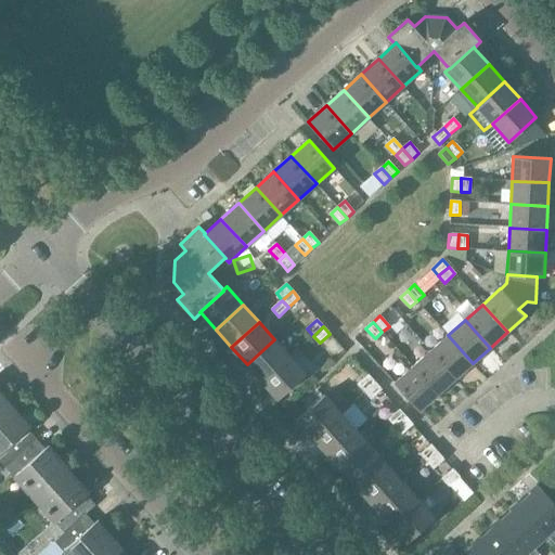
[(473,363),(448,335),(430,351),(455,378),(473,363)]
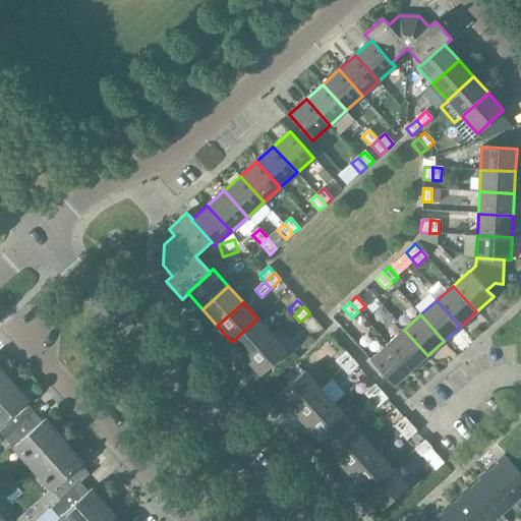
[(257,319),(232,342),(246,358),(273,335),(257,319)]
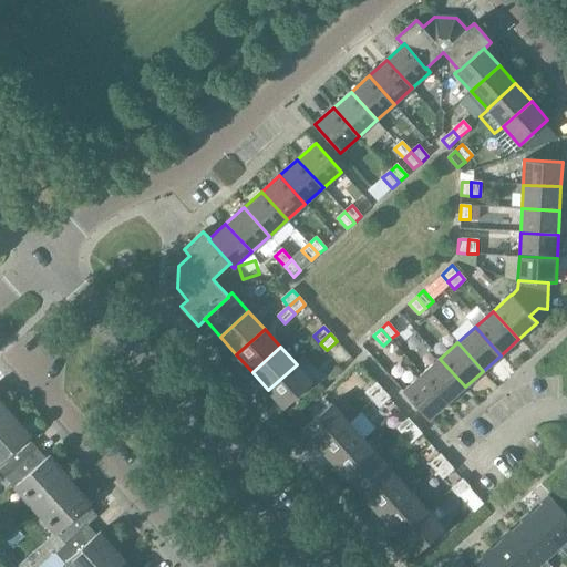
[(465,387),(440,359),(422,374),(447,403),(465,387)]
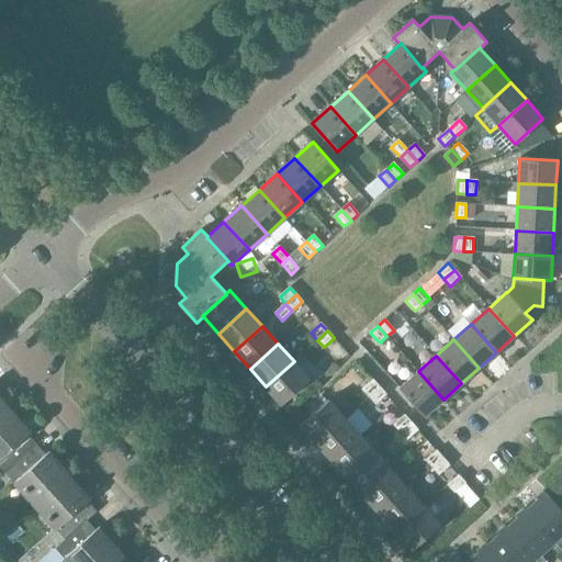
[(294,361),(266,386),(282,404),(310,379),(294,361)]
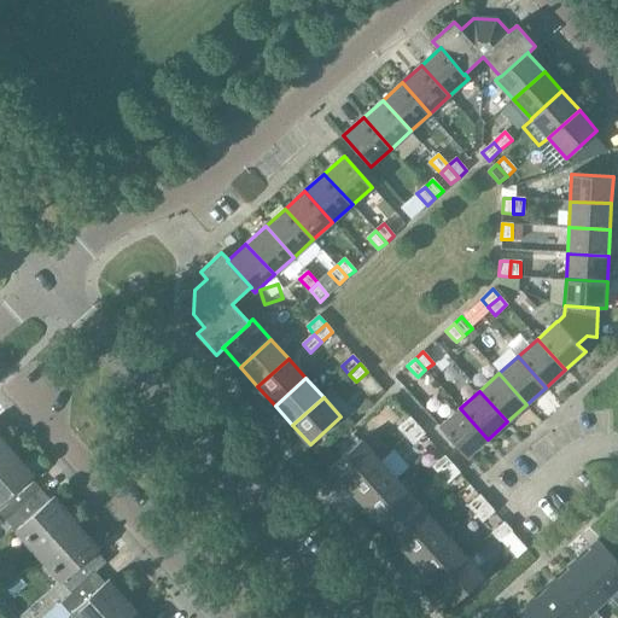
[(488,439),(460,408),(439,426),(467,458),(488,439)]
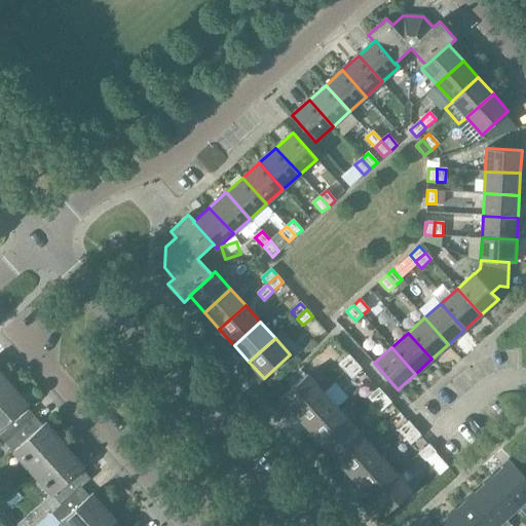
[(345,371),(355,363),(349,355),(339,365),(345,371)]
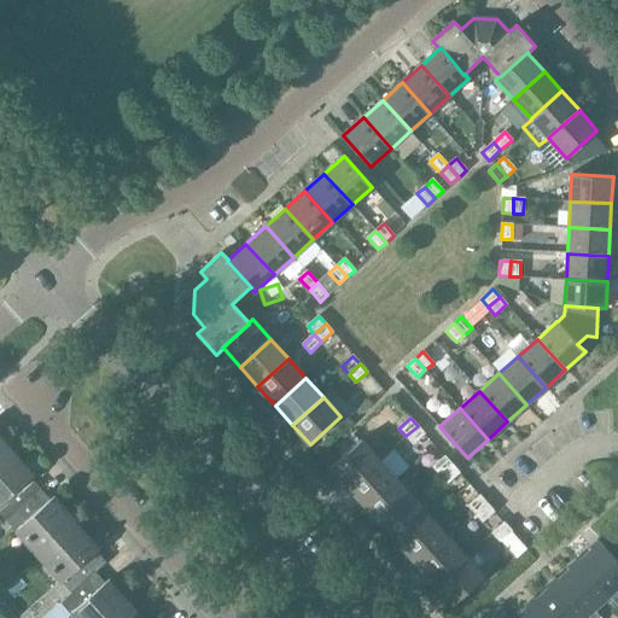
[(418,426),(406,436),(413,444),(424,433),(418,426)]
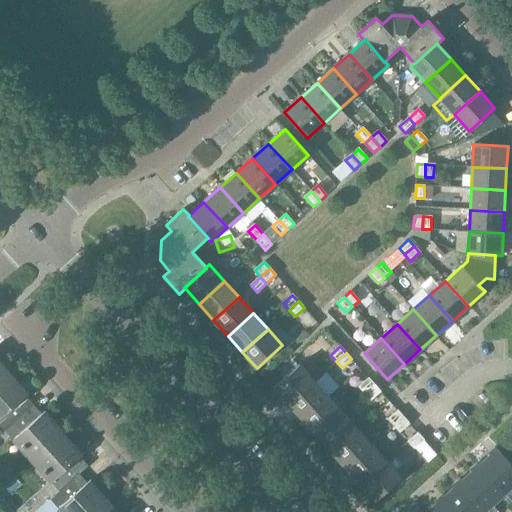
[(0,380),(10,372),(0,360),(0,380)]
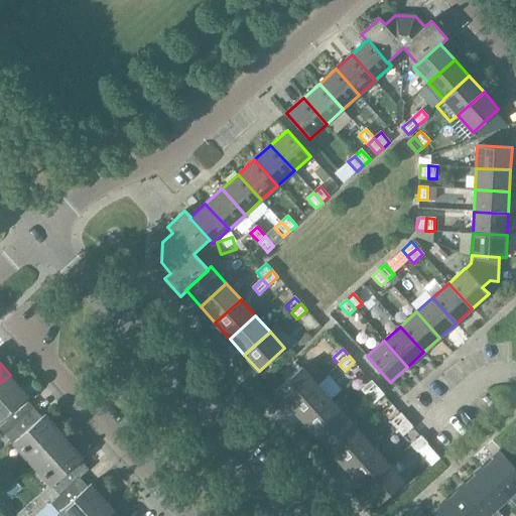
[(276,390),(291,407),(316,384),(301,367),(276,390)]
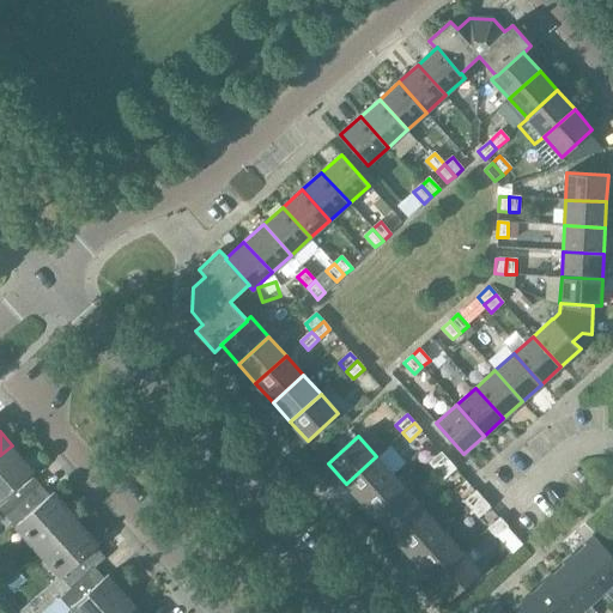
[(0,509),(6,516),(41,485),(30,474),(35,471),(12,445),(0,455),(0,509)]
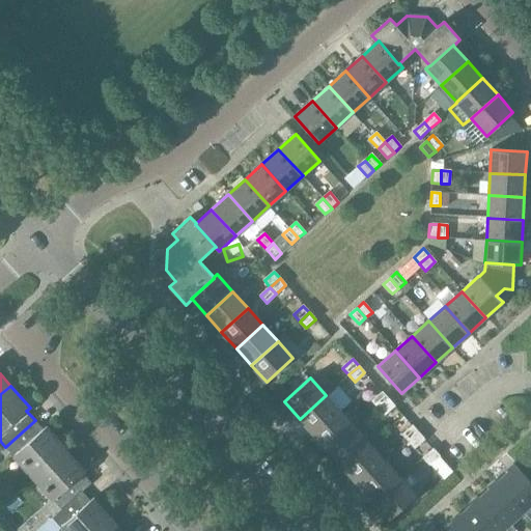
[(372,401),(379,408),(388,399),(383,392),(372,401)]
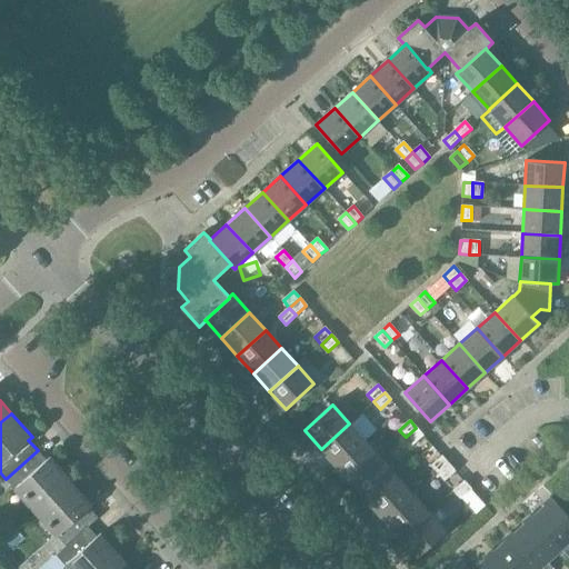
[(337,467),(366,441),(349,423),(321,449),(337,467)]
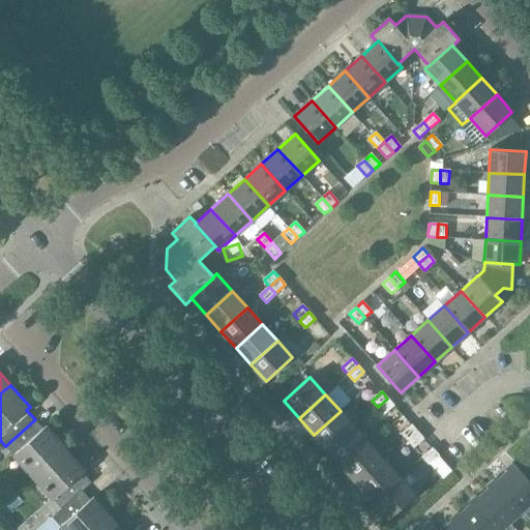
[(387,399),(378,407),(384,414),(393,405),(387,399)]
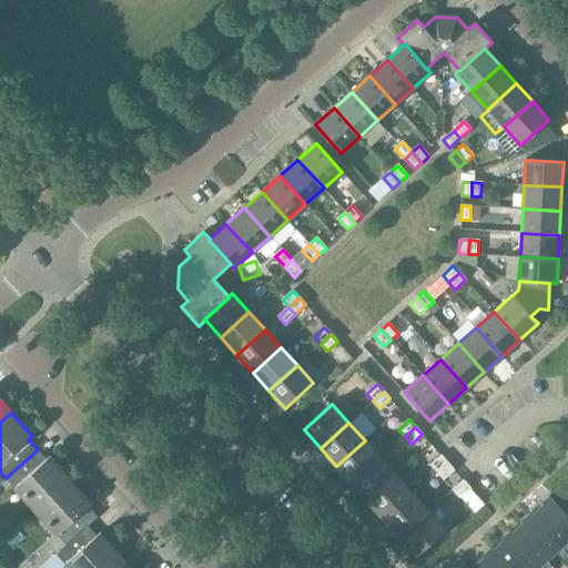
[(365,440),(336,466),(352,484),(381,458),(365,440)]
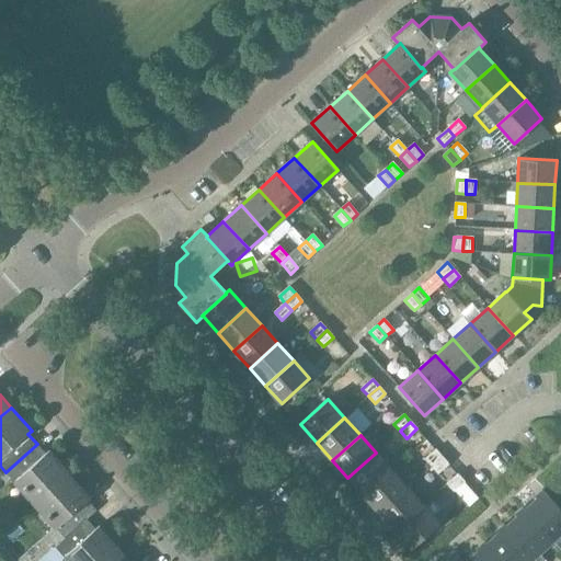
[(35,505),(70,473),(49,450),(46,454),(37,444),(6,472),(35,505)]
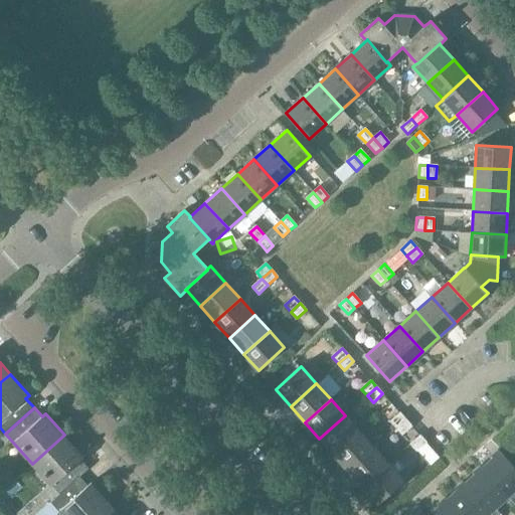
[(390,421),(396,428),(405,419),(399,413),(390,421)]
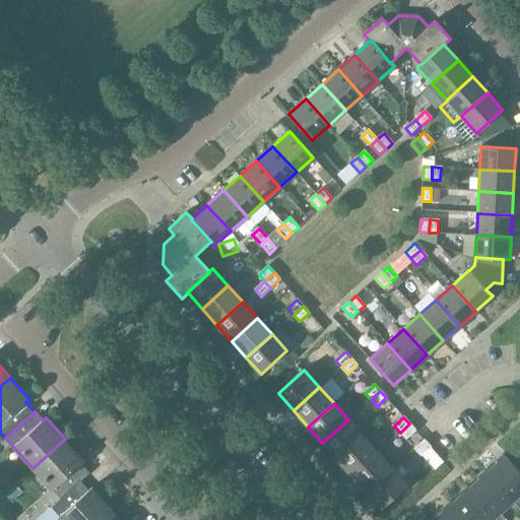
[(337,459),(364,436),(348,419),(322,443),(337,459)]
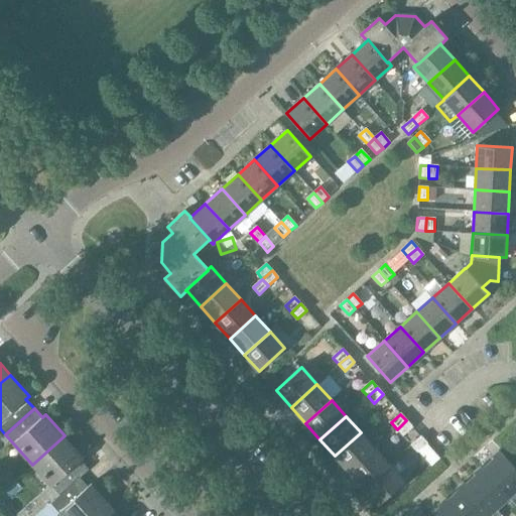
[(406,420),(397,429),(403,435),(412,427),(406,420)]
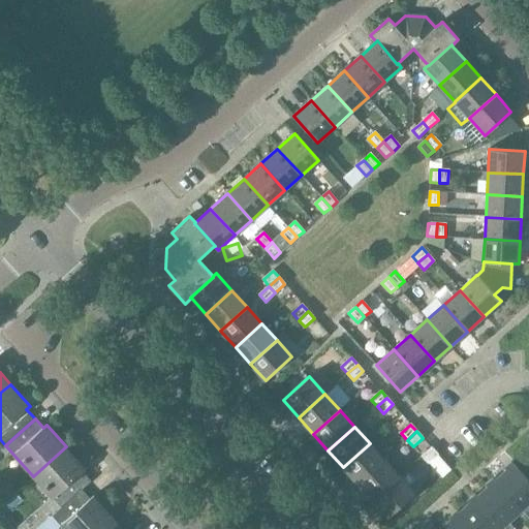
[(370,443),(343,467),(358,484),(384,460),(370,443)]
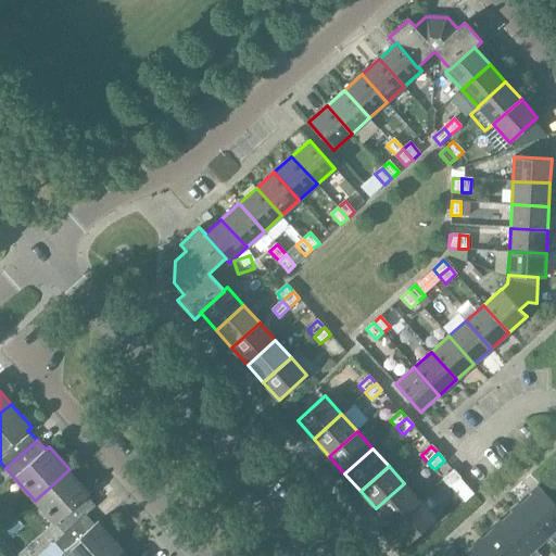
[(86,515),(96,506),(87,496),(90,493),(70,469),(35,501),(64,533),(64,534),(86,515)]
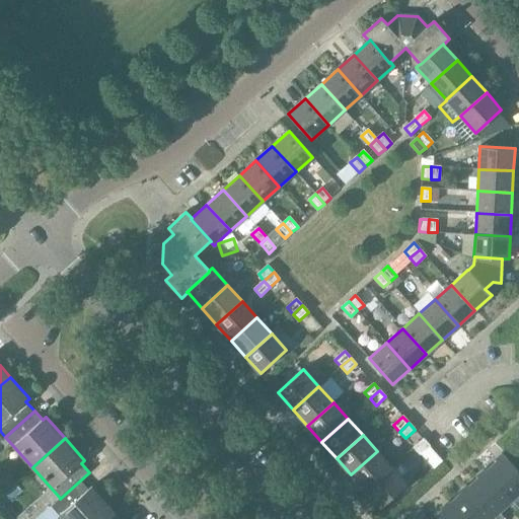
[(429,446),(424,439),(414,447),(420,454),(429,446)]
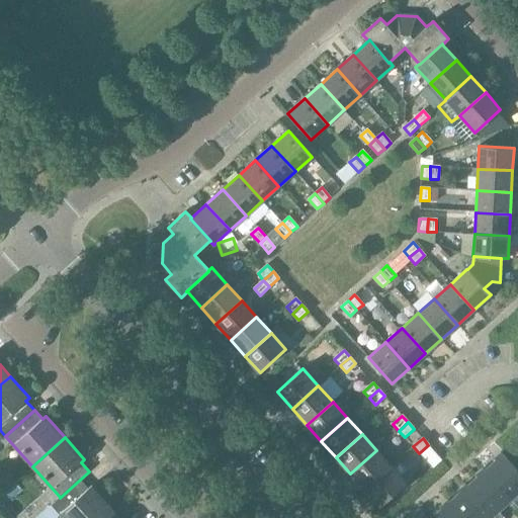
[(400,469),(413,486),(443,461),(429,445),(400,469)]
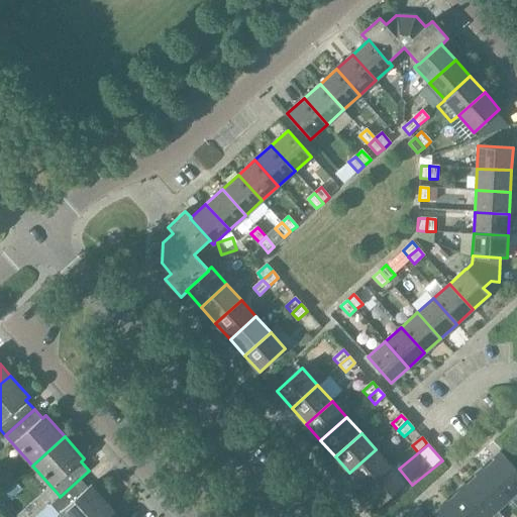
[(365,489),(390,466),(376,449),(349,473),(365,489)]
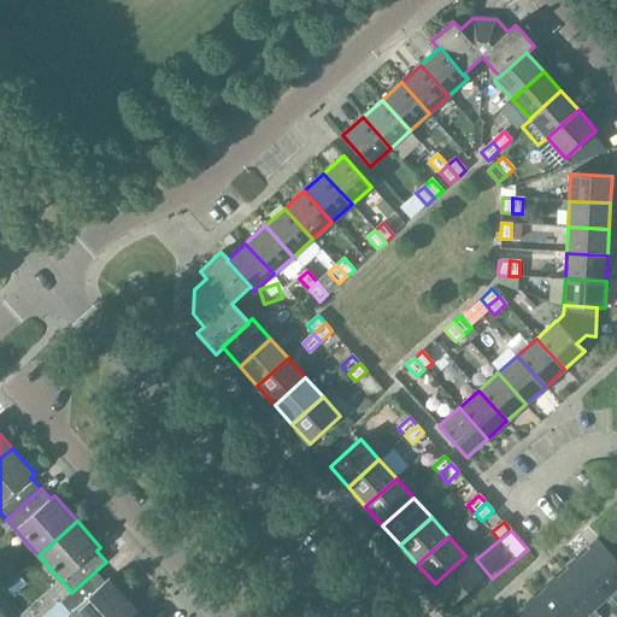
[(577,560),(609,597),(616,605),(616,592),(616,591),(616,588),(616,560),(600,541),(599,541),(598,540),(589,548),(591,550),(577,560)]
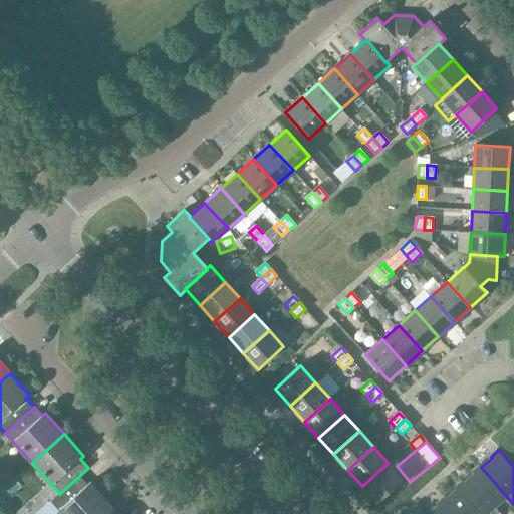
[(388,463),(362,486),(377,503),(403,480),(388,463)]
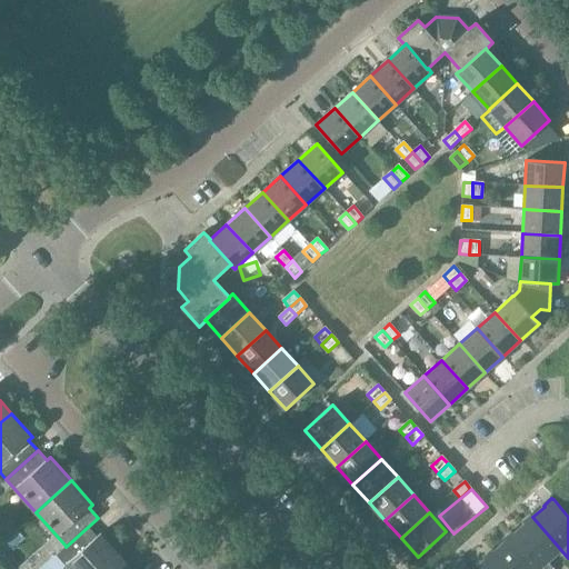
[(512,536),(541,568),(542,568),(553,568),(548,562),(561,550),(532,517),(531,516),(523,523),(525,525),(512,536)]
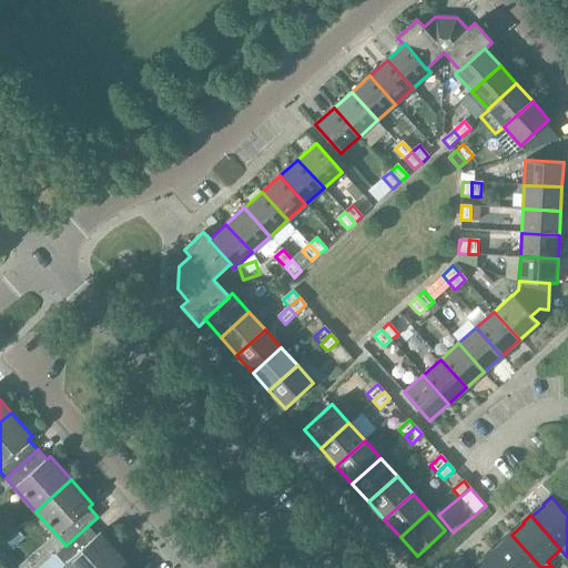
[(66,546),(66,545),(56,554),(68,567),(67,567),(108,567),(121,556),(100,533),(97,536),(88,526),(66,546)]
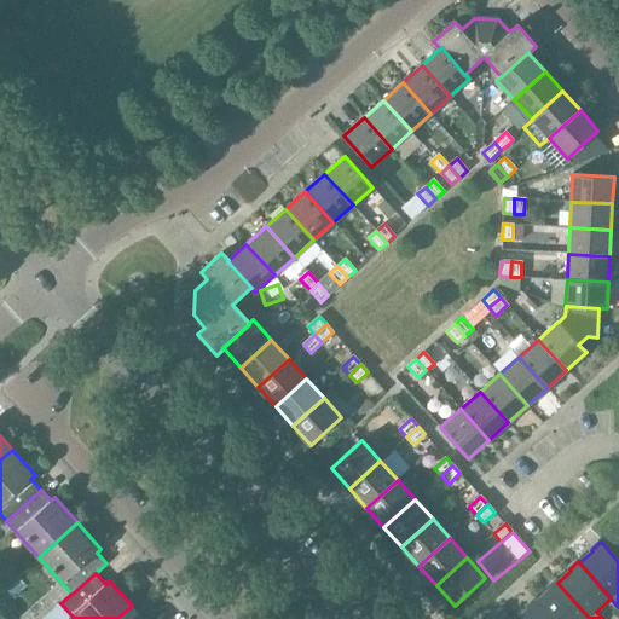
[(536,602),(551,618),(586,618),(589,618),(557,583),(556,580),(548,589),(549,590),(536,602)]
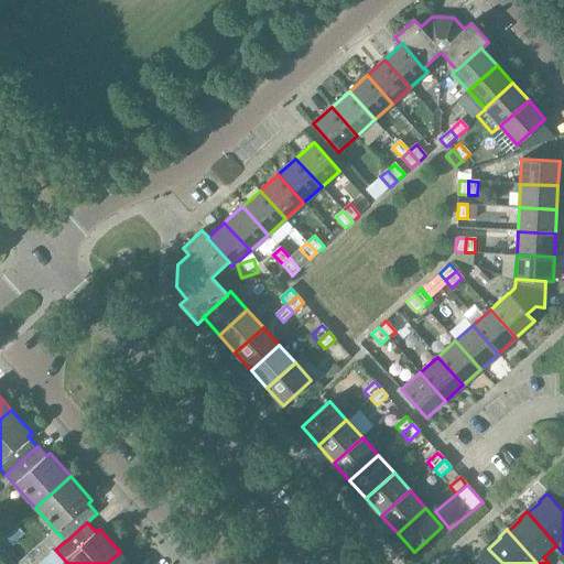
[(470,563),(502,563),(488,549),(488,546),(480,554),(480,555),(470,563)]
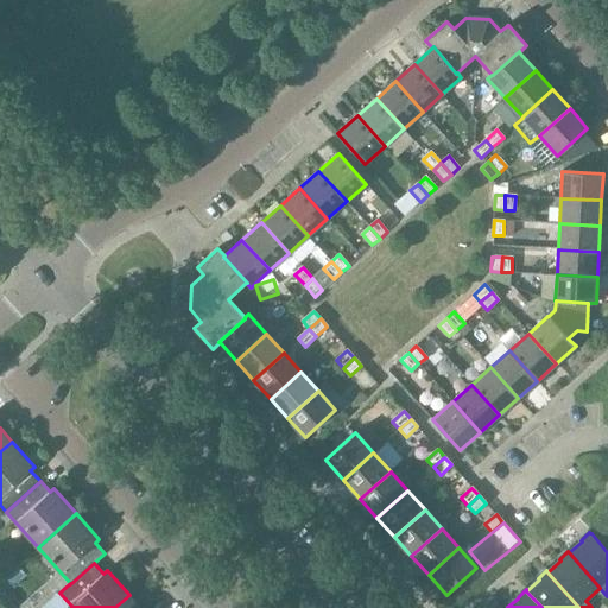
[(141,607),(130,595),(115,607),(141,607)]
